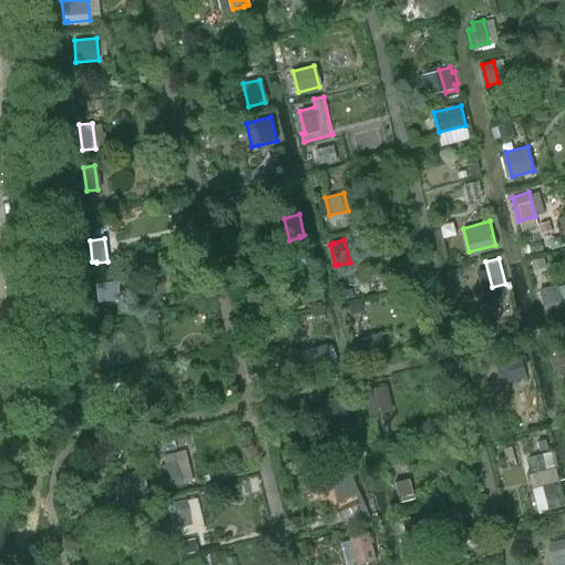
[(112,294),(111,278),(96,280),(98,295),(112,294)]
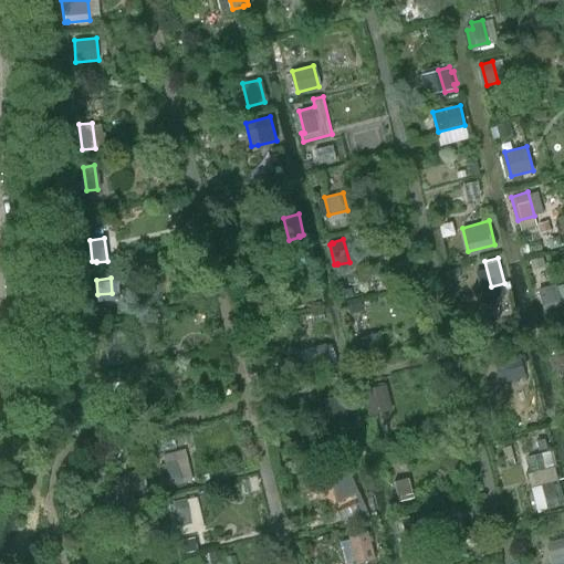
[(562,309),(556,284),(539,290),(544,313),(562,309)]
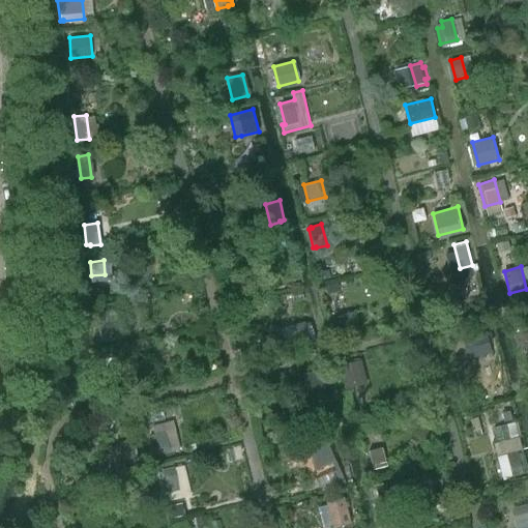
[(350,313),(343,314),(333,316),(334,318),(330,319),(334,338),(348,333),(354,332),(350,313)]
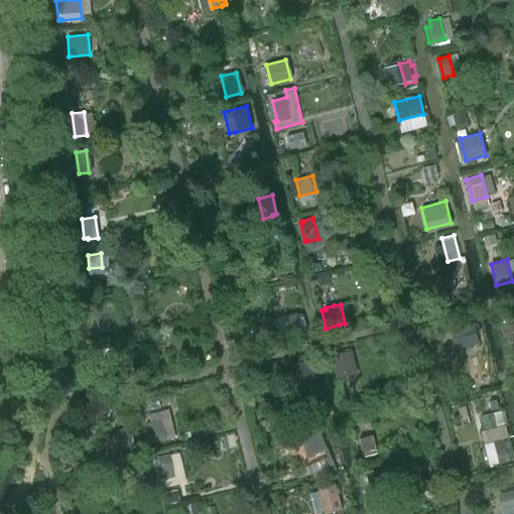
[(513,308),(497,313),(503,335),(507,334),(507,336),(513,334),(513,308)]
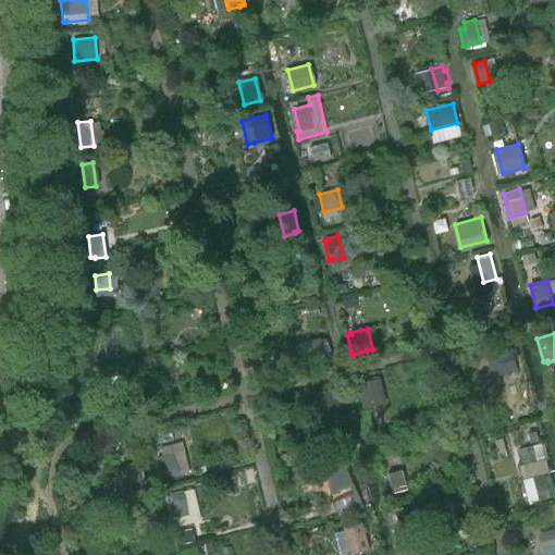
[(119,356),(116,335),(100,337),(102,357),(108,356),(108,357),(119,356)]
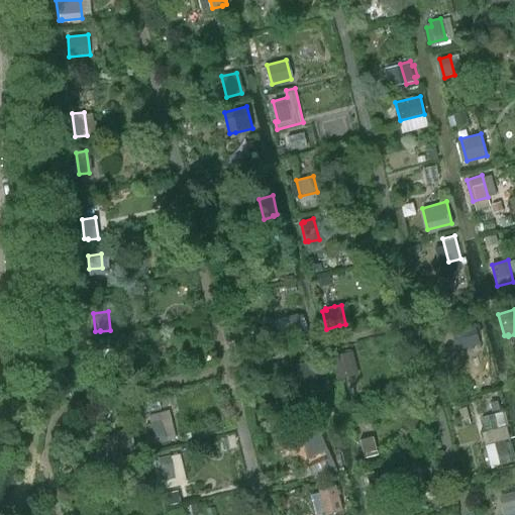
[(309,332),(304,312),(298,313),(298,312),(287,315),(293,337),(304,334),(309,332)]
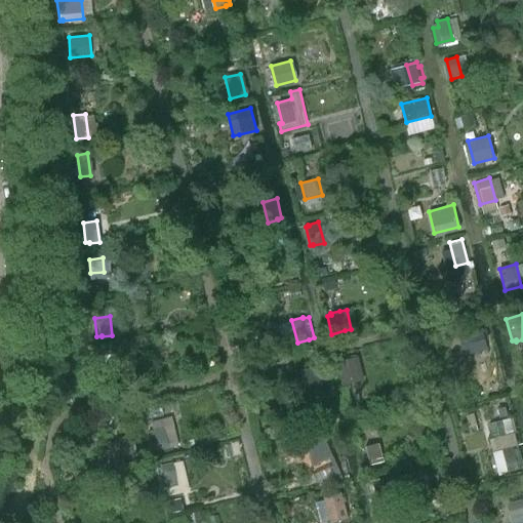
[(483,328),(463,333),(467,352),(487,348),(483,328)]
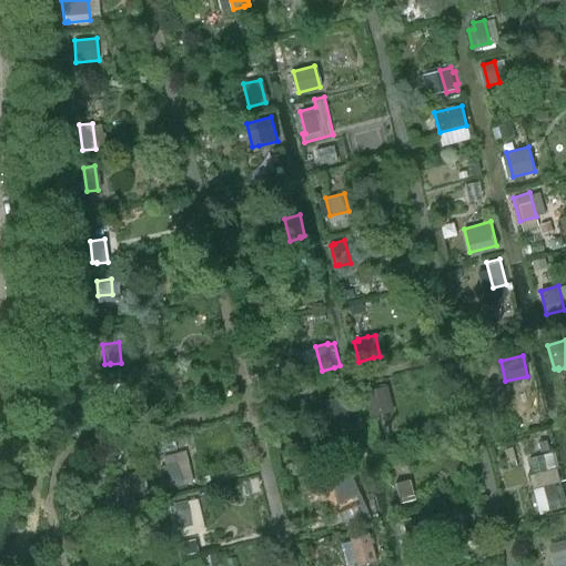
[(133,381),(124,382),(108,384),(110,404),(115,403),(115,405),(137,402),(133,381)]
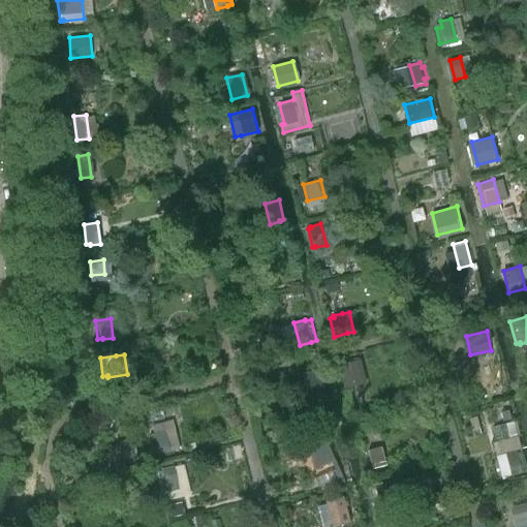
[(367,388),(359,358),(341,362),(350,393),(367,388)]
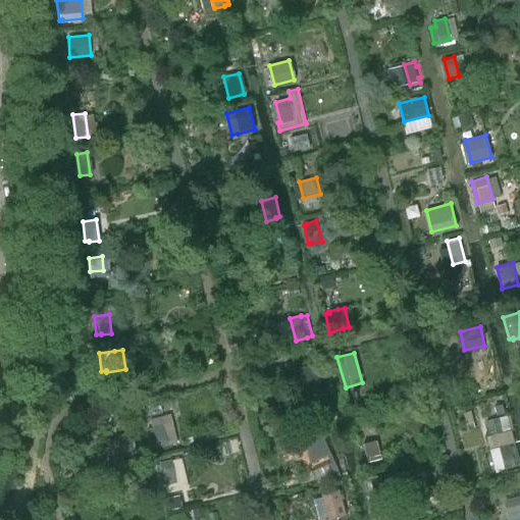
[(321,385),(315,363),(294,369),(299,392),(321,385)]
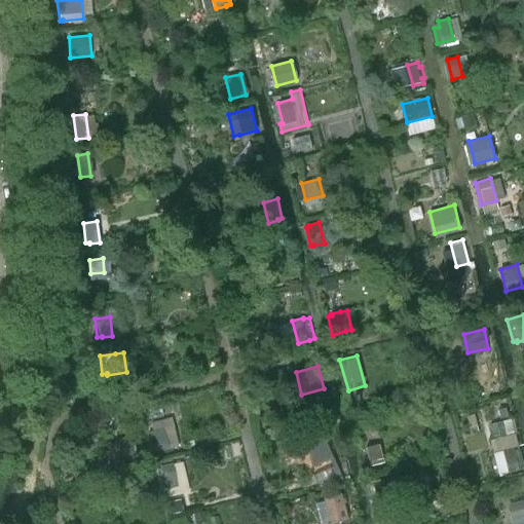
[(170,448),(164,426),(153,429),(158,450),(170,448)]
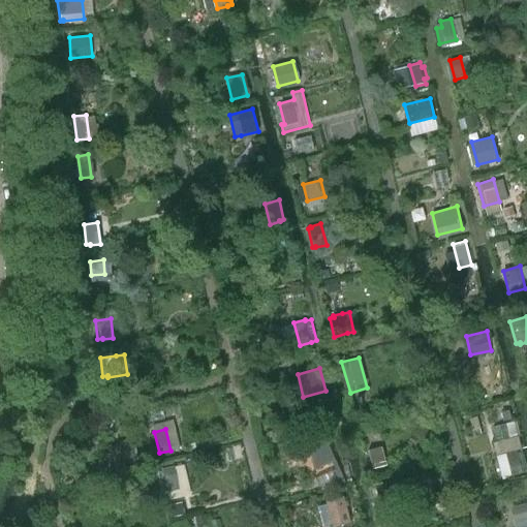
[(130,437),(118,440),(124,464),(136,461),(130,437)]
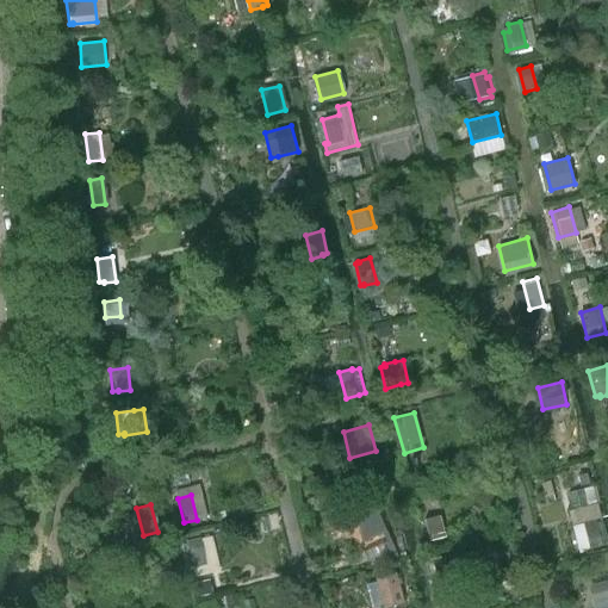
[(372,506),(357,513),(366,529),(360,532),(365,541),(385,531),(372,506)]
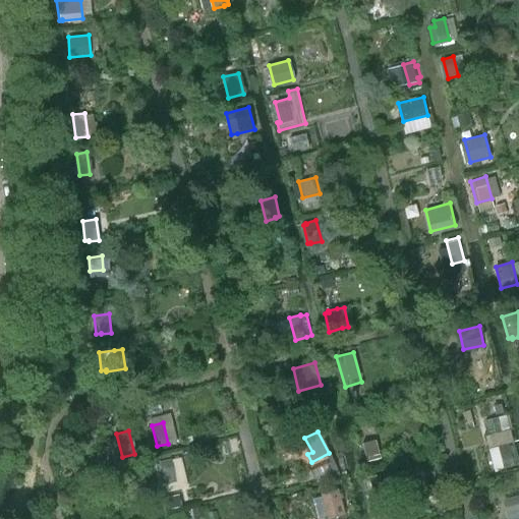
[(376,461),(369,439),(357,442),(362,464),(376,461)]
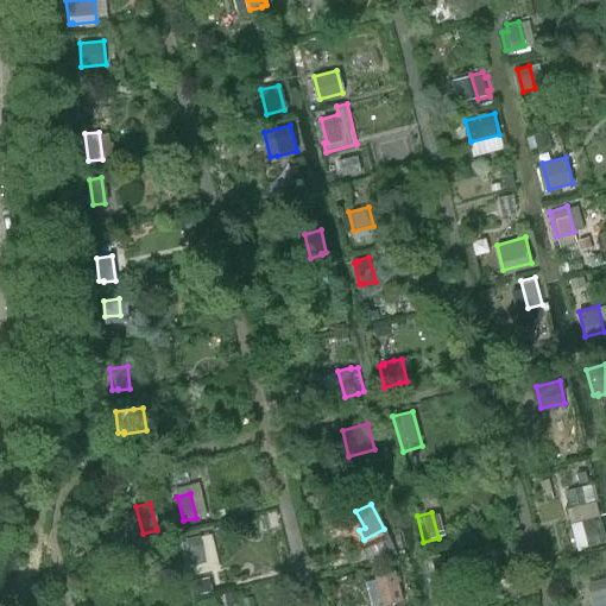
[(605,535),(600,519),(595,521),(594,517),(584,519),(589,544),(600,542),(599,536),(605,535)]
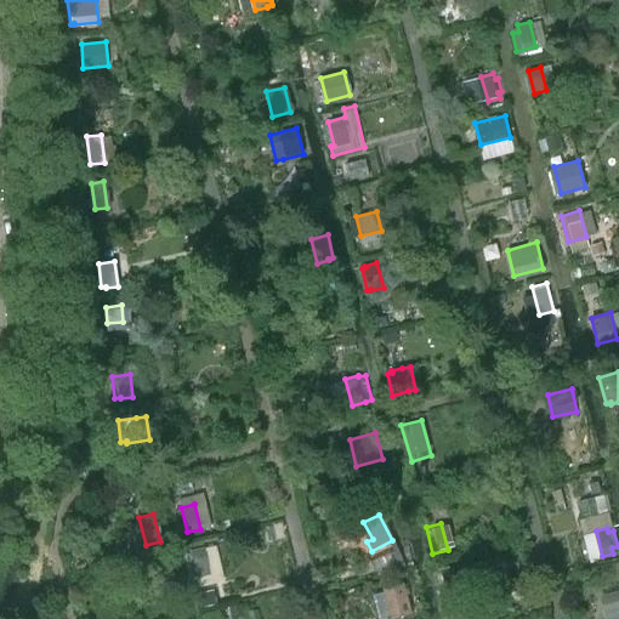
[(210,573),(204,549),(192,552),(187,554),(192,577),(197,575),(198,577),(210,573)]
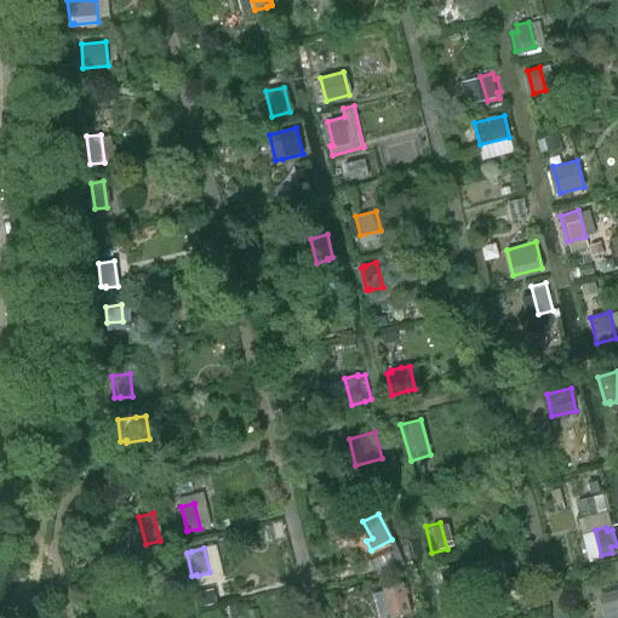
[(398,553),(388,558),(392,565),(401,560),(398,553)]
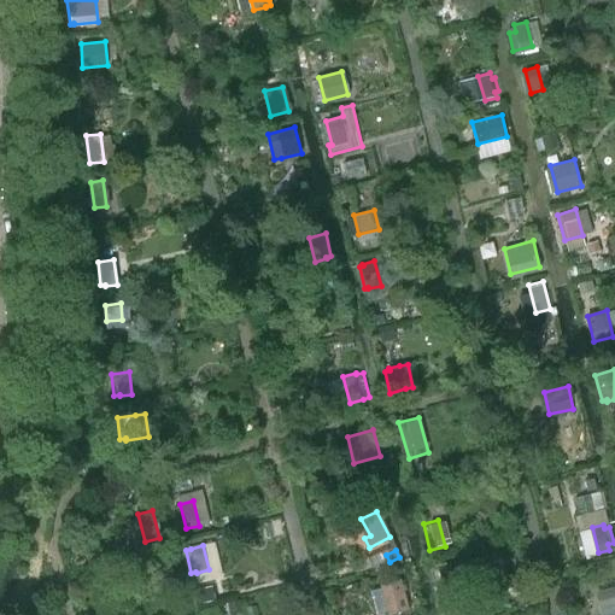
[(462,587),(456,562),(435,567),(443,593),(462,587)]
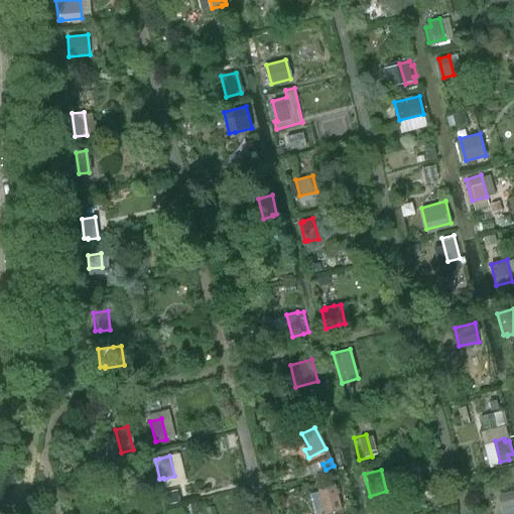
[(335,485),(319,489),(325,512),(341,508),(335,485)]
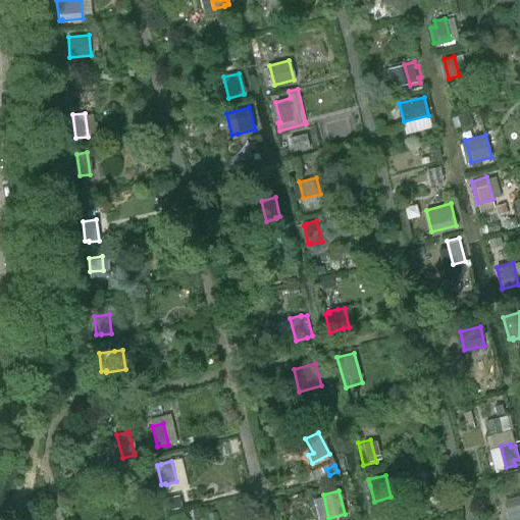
[(518,519),(519,519),(519,496),(505,500),(510,519),(518,519)]
